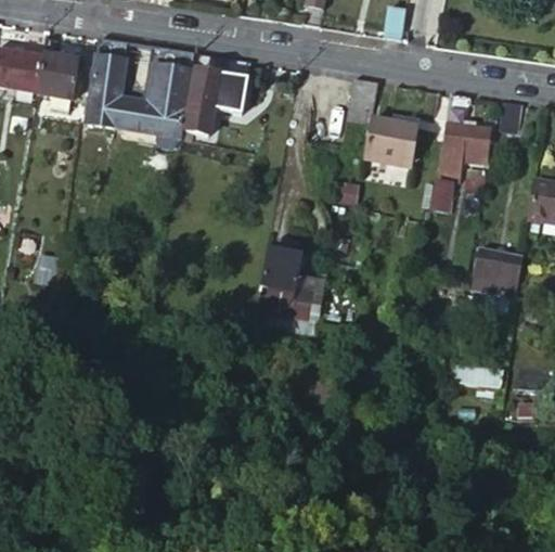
[(389,12),(385,38),(401,41),(405,14),(389,12)]
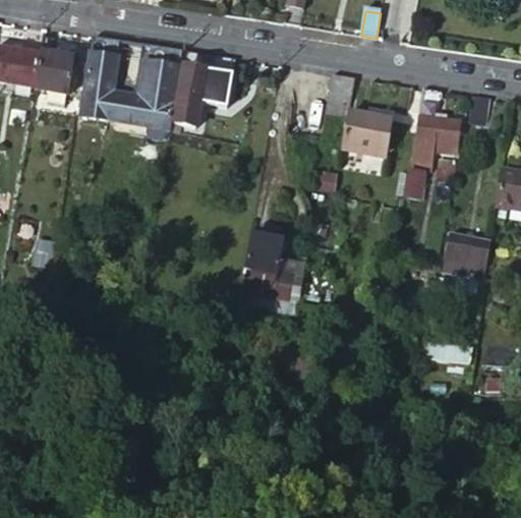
[(119,41),(93,37),(80,114),(169,128),(181,51),(141,44),(133,95),(112,92),(119,41)]
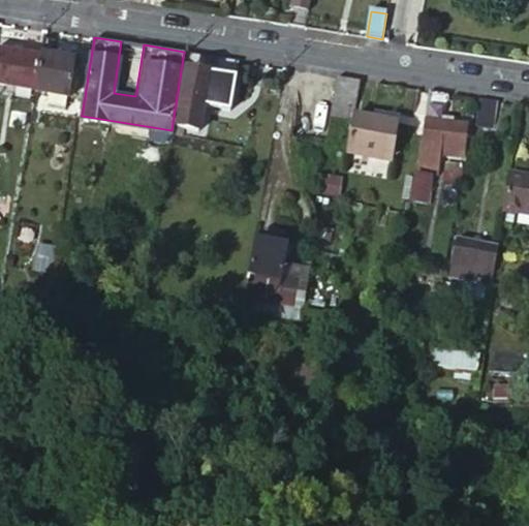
[(0,48),(0,81),(36,87),(41,54),(0,48)]
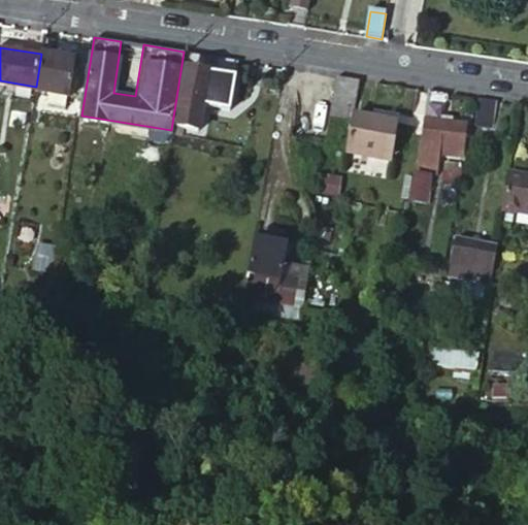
[(204,104),(226,108),(228,98),(234,60),(188,52),(176,124),(200,127),(204,104)]
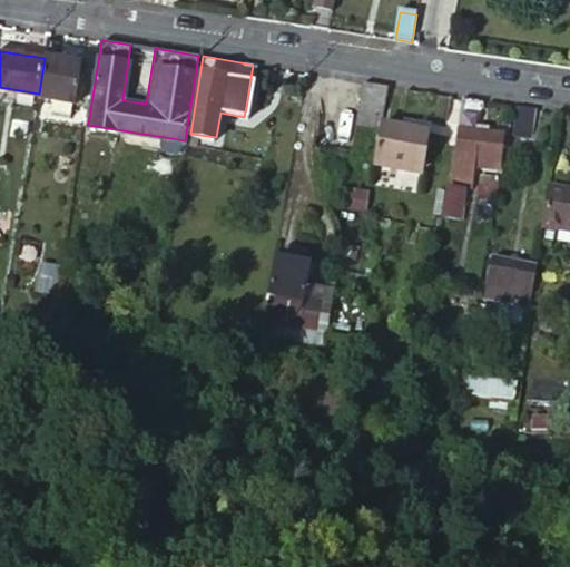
[(39,94),(39,96),(53,98),(74,101),(76,101),(78,93),(80,79),(82,65),(45,58),(39,94)]
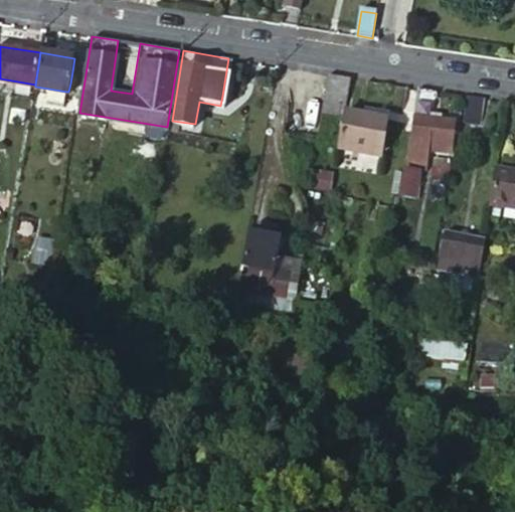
[(222,96),(227,97),(233,58),(228,58),(222,96)]
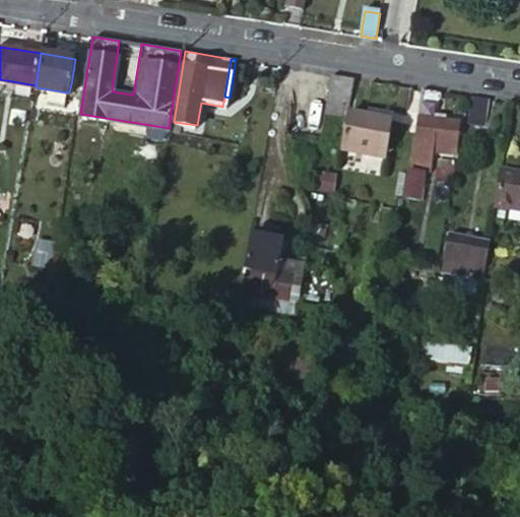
[(349,112),(355,78),(332,75),(327,113),(348,118),(349,112)]
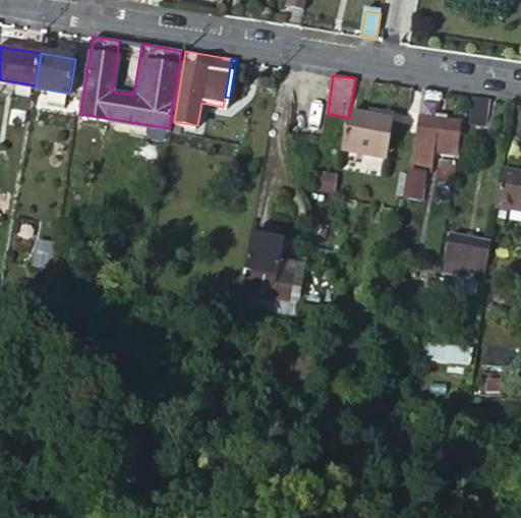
[(67,93),(49,90),(48,102),(65,104),(67,93)]
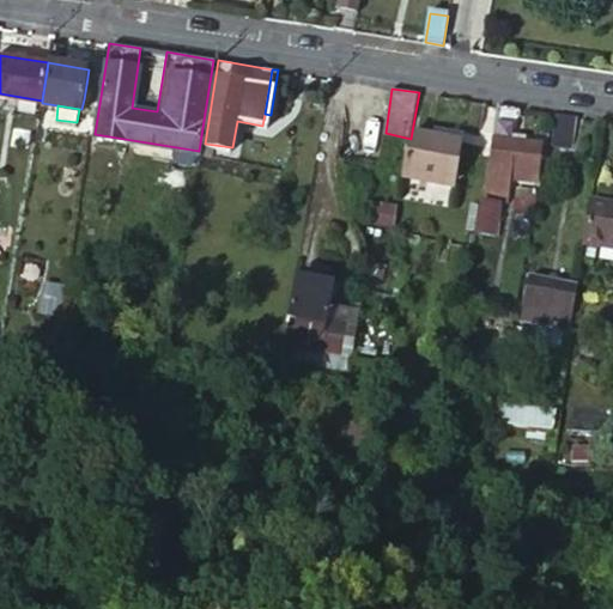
[(519,108),(498,105),(483,194),(503,196),(507,176),(529,181),(535,142),(514,138),(519,108)]
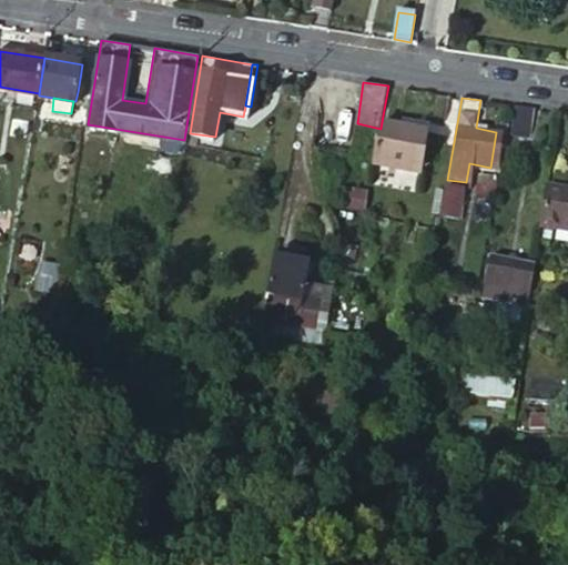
[(534,109),(510,104),(506,129),(529,132),(534,109)]
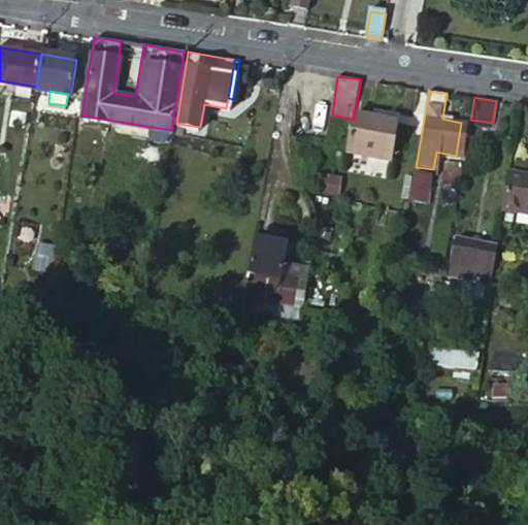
[(390,159),(397,121),(355,113),(354,120),(348,151),(390,159)]
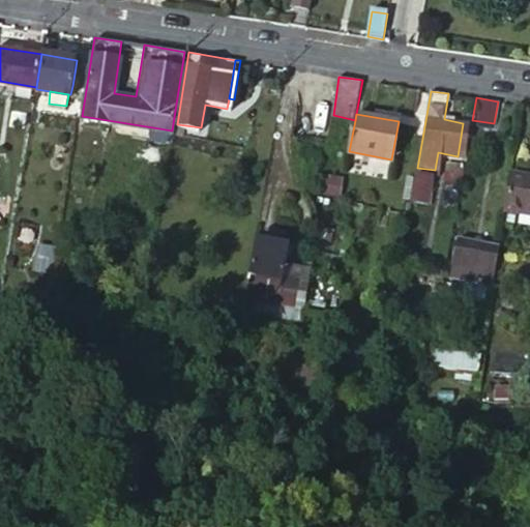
[(457,191),(461,165),(444,162),(440,188),(457,191)]
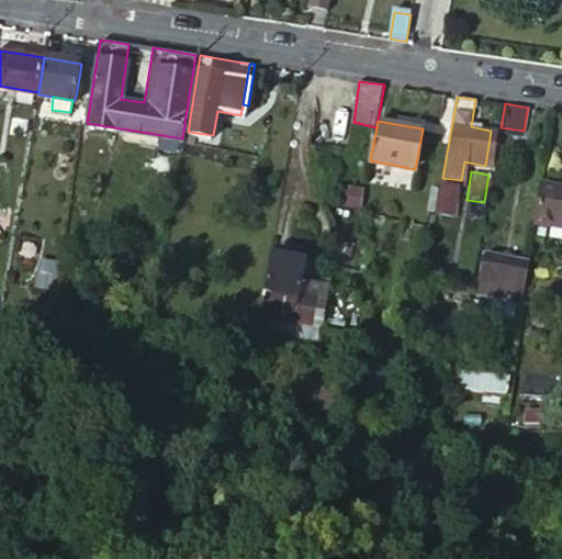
[(561,185),(539,181),(534,220),(561,224),(561,185)]
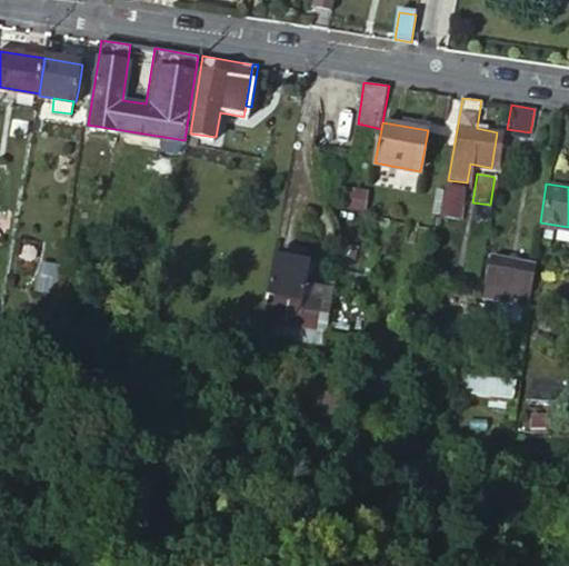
[(461,218),(467,187),(447,185),(442,215),(461,218)]
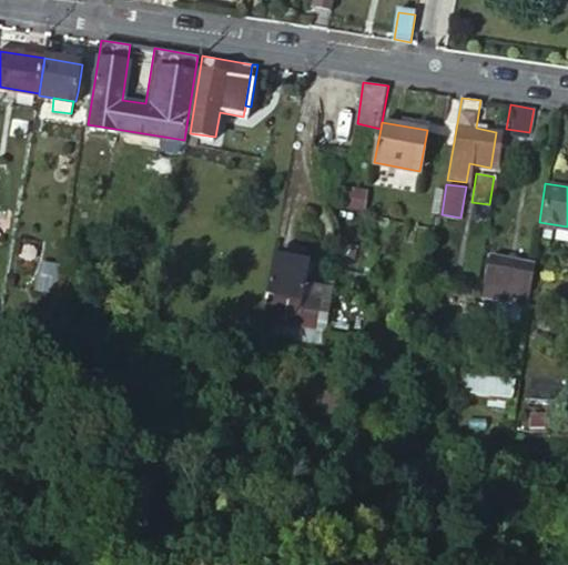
[(92,269),(107,271),(110,258),(95,254),(92,269)]
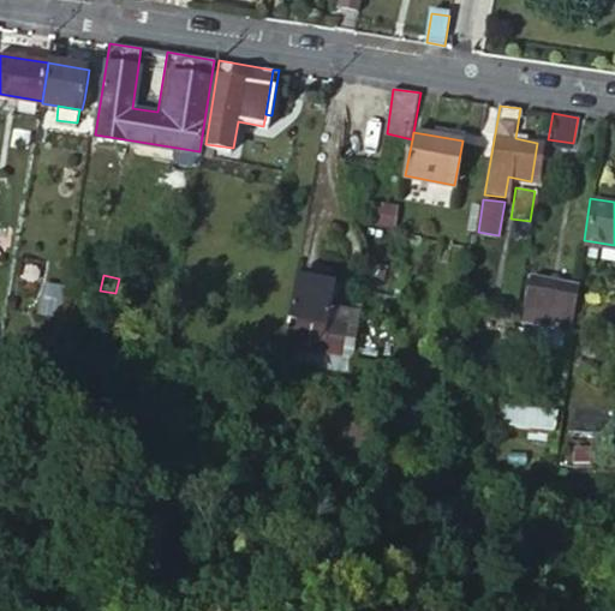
[(297,347),(346,352),(350,322),(329,319),(335,282),(297,276),(288,316),(299,318),(297,347)]
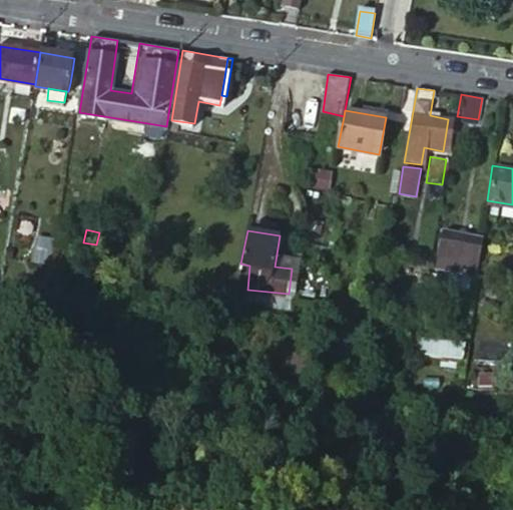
[(476,273),(481,236),(443,230),(438,266),(476,273)]
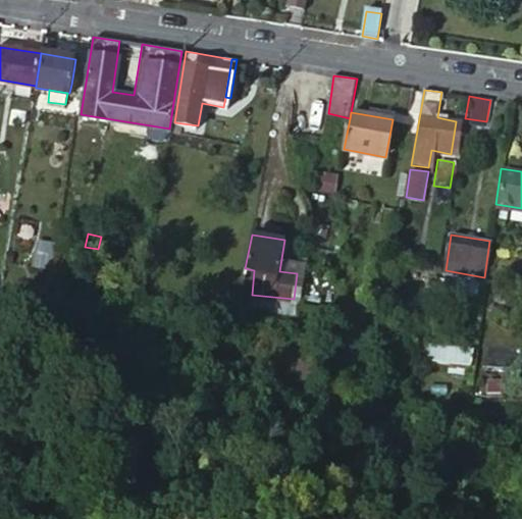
[(97,257),(98,249),(85,247),(84,255),(97,257)]
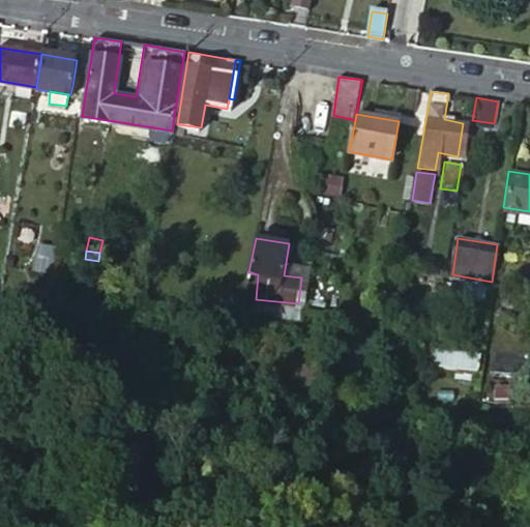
[(458,291),(459,281),(447,277),(446,288),(458,291)]
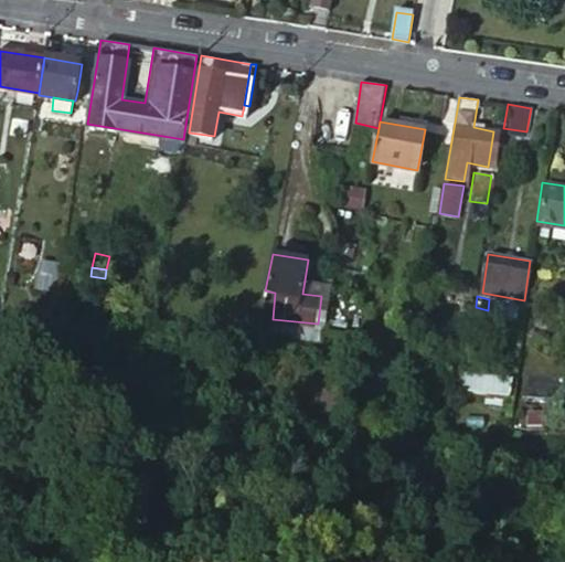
[(320,326),(318,324),(273,319),(272,332),(318,337),(320,326)]
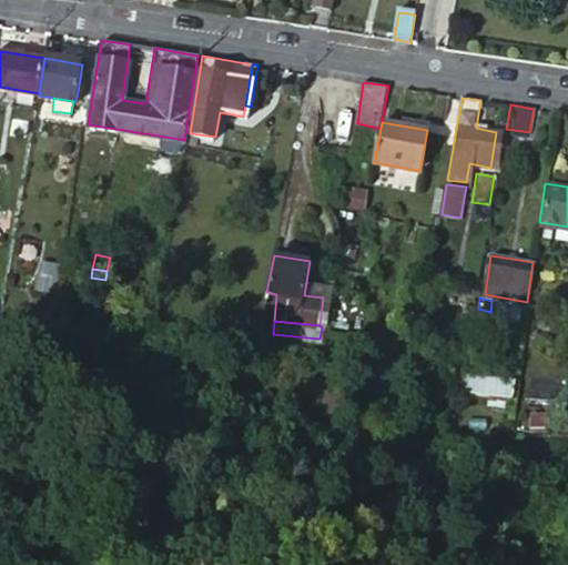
[(464,392),(513,399),(515,382),(466,375),(464,392)]
